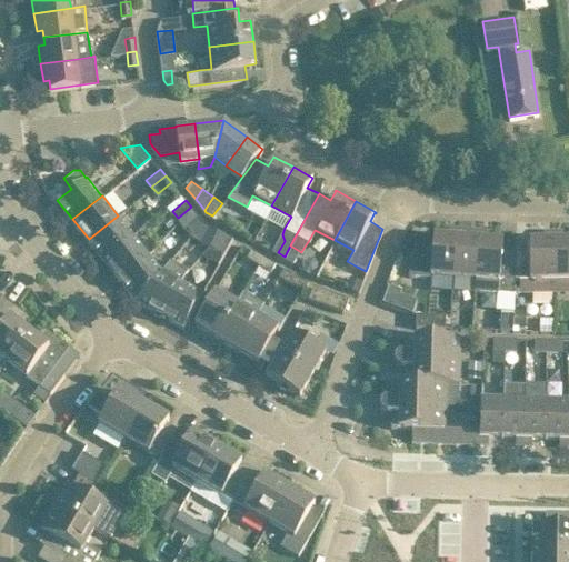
[(197,214),(191,207),(178,218),(183,226),(198,214),(197,214)]
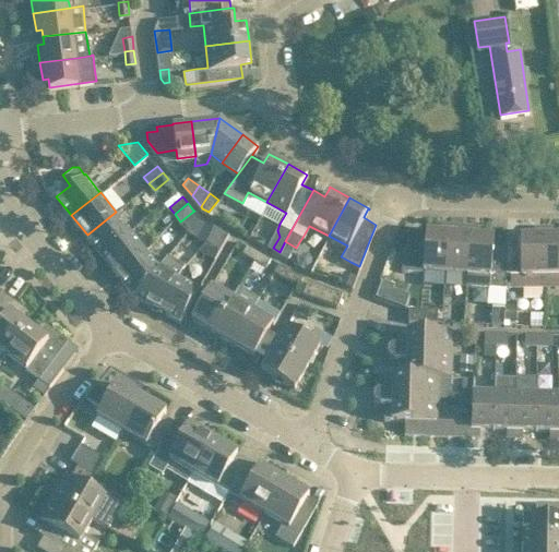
[(131,231),(116,212),(87,235),(103,254),(131,231)]
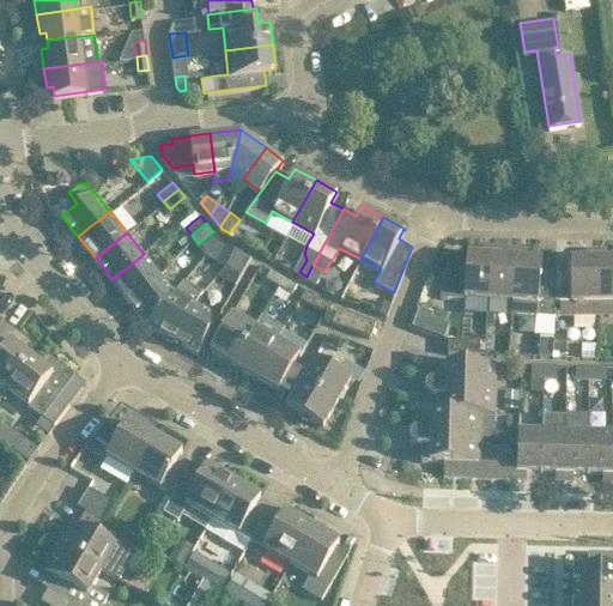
[(226,262),(235,246),(225,242),(218,259),(226,262)]
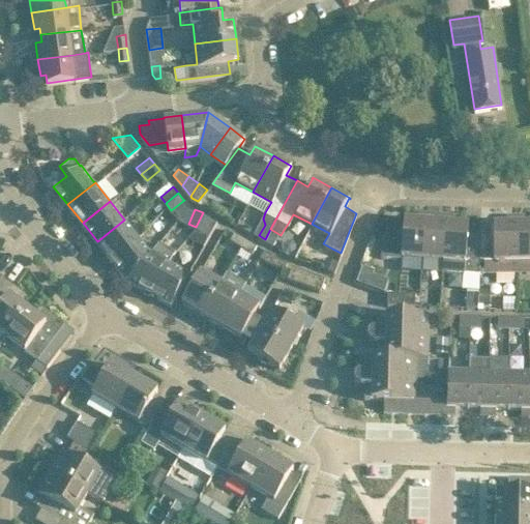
[(381,255),(401,256),(402,256),(402,254),(422,256),(427,210),(417,209),(417,217),(404,216),(404,217),(388,216),(381,255)]
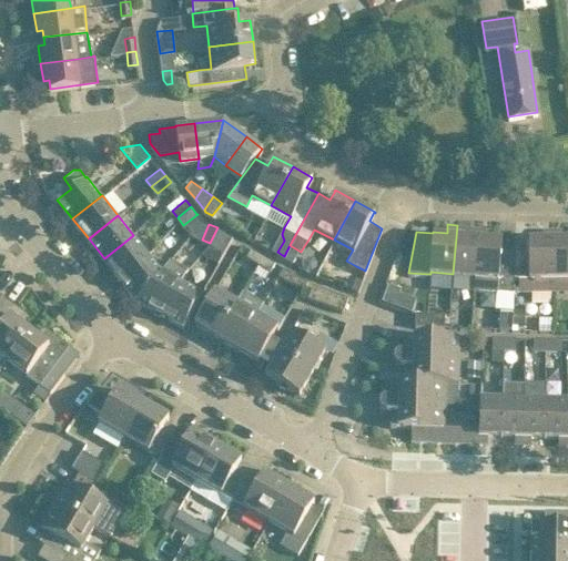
[(453,274),(475,275),(479,226),(457,225),(453,274)]
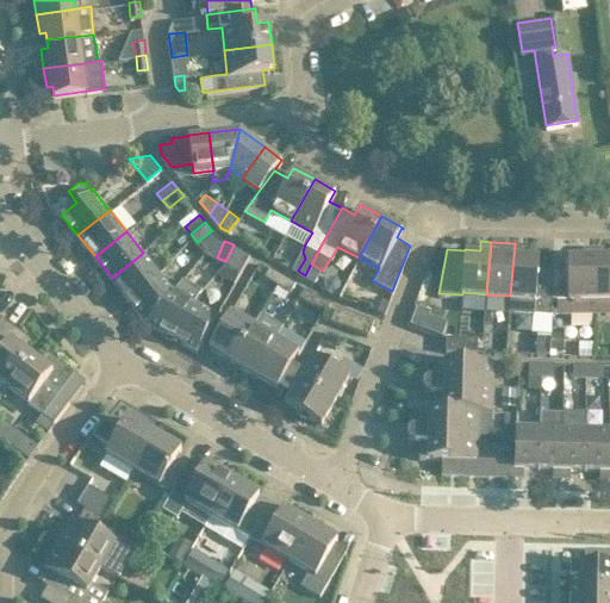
[(510,296),(509,309),(534,311),(533,328),(552,330),(552,329),(552,298),(552,265),(539,265),(539,255),(524,254),(524,244),(515,243),(510,296)]
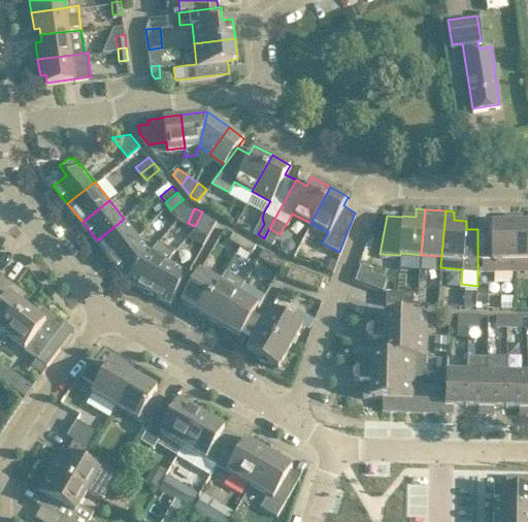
[(195,226),(202,230),(209,216),(202,211),(195,226)]
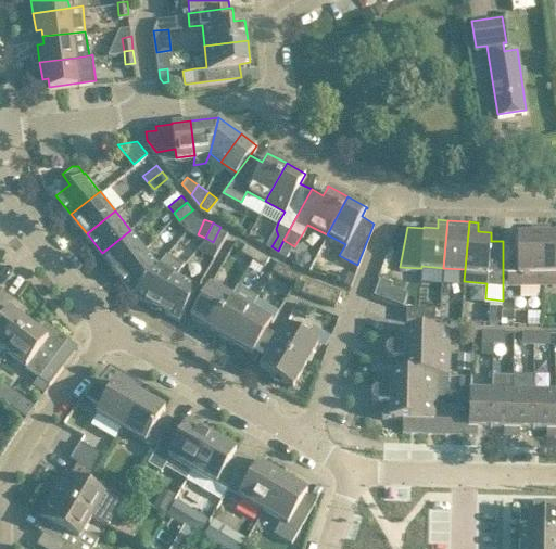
[(517,241),(503,241),(503,271),(507,271),(508,275),(510,278),(513,281),(518,283),(542,282),(542,278),(541,278),(540,222),(531,224),(531,232),(517,232),(517,241)]
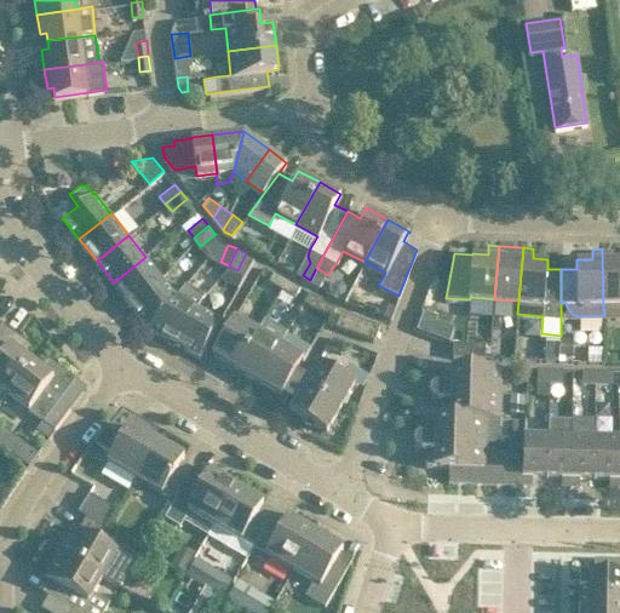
[(613,248),(602,248),(603,310),(604,310),(619,309),(619,258),(614,258),(613,248)]
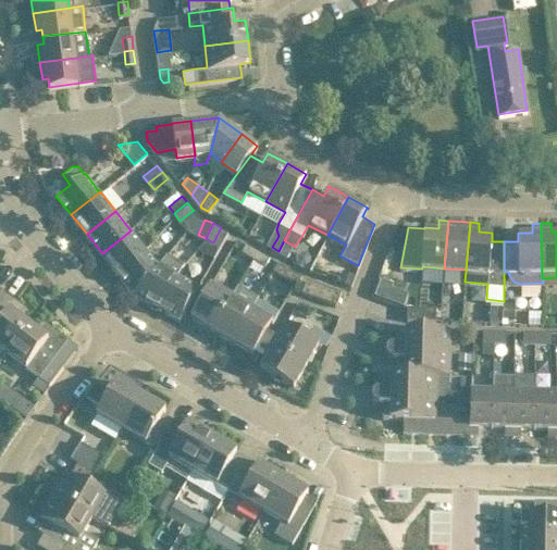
[(147,250),(131,230),(102,253),(118,273),(147,250)]
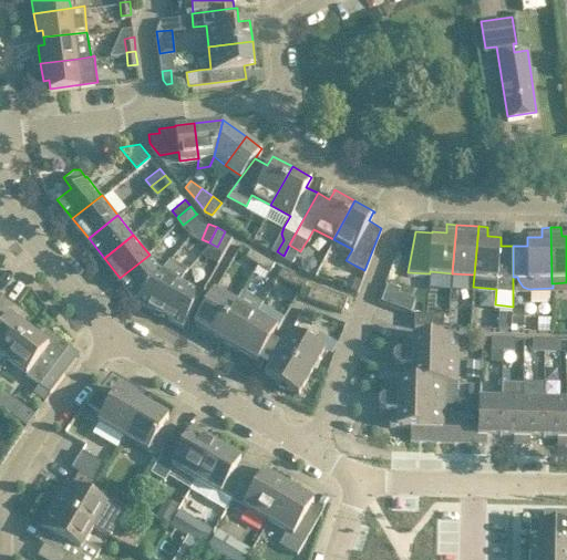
[(258,262),(263,253),(250,247),(246,255),(258,262)]
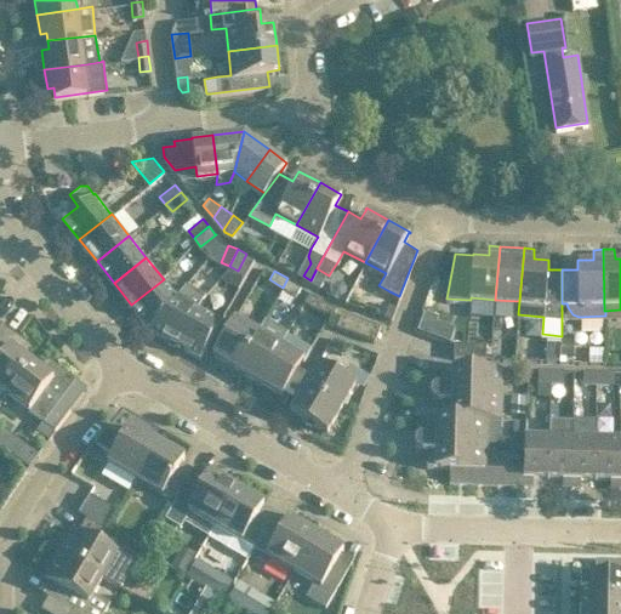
[(295,295),(301,285),(288,278),(283,288),(295,295)]
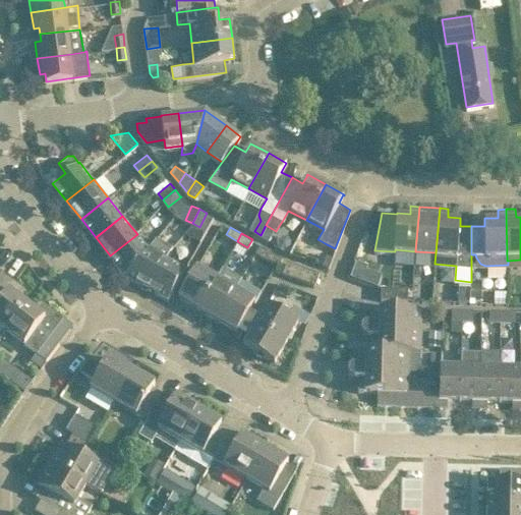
[(147,246),(137,234),(110,255),(124,274),(148,246),(147,246)]
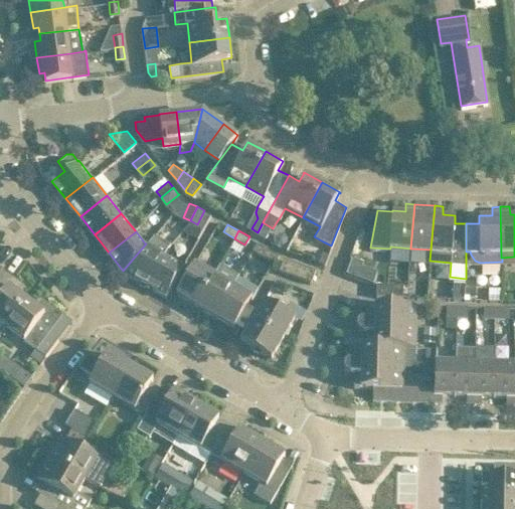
[(147,283),(163,253),(163,252),(166,246),(171,242),(154,232),(145,243),(146,243),(123,271),(147,283)]
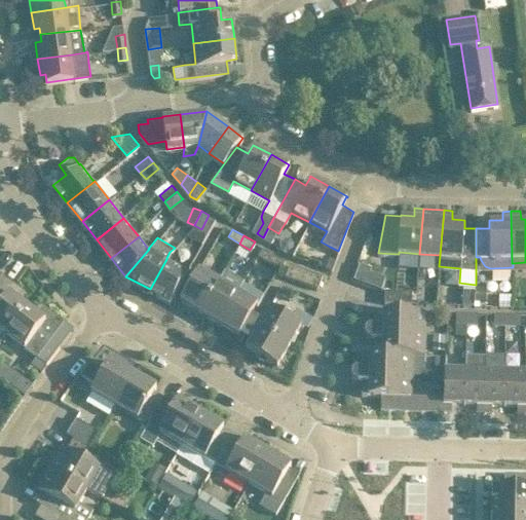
[(280,267),(285,260),(262,247),(258,254),(280,267)]
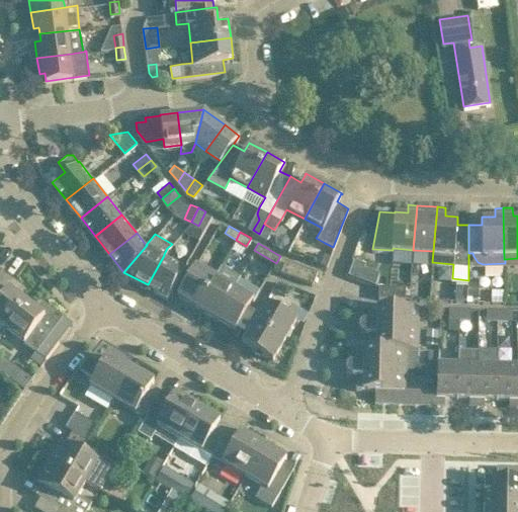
[(320,251),(316,260),(327,264),(327,263),(331,255),(320,251)]
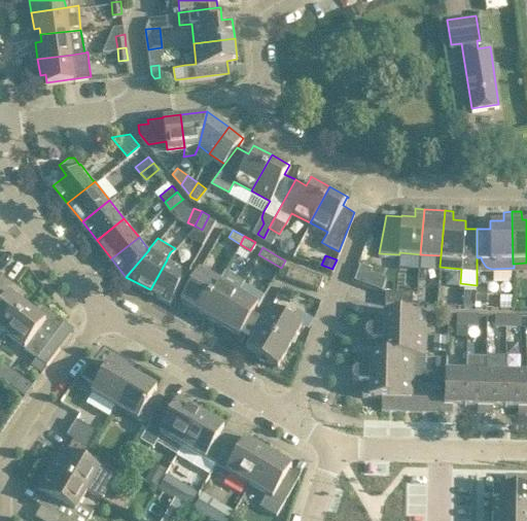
[(150,289),(170,302),(187,271),(167,259),(150,289)]
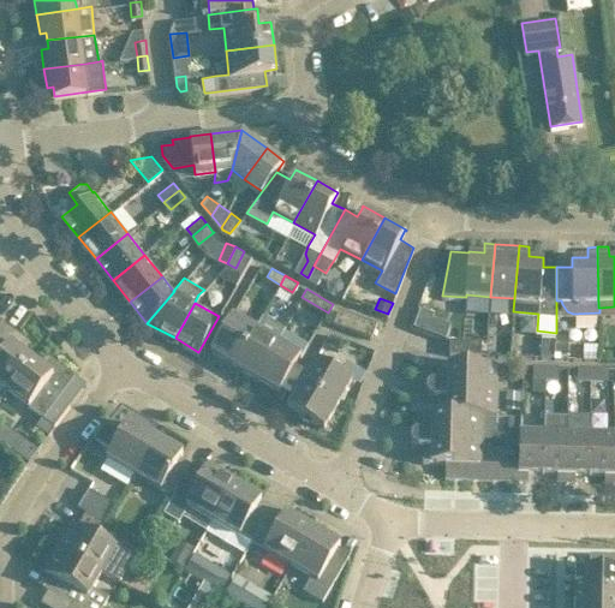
[(421,305),(415,323),(428,328),(433,315),(435,310),(421,305)]
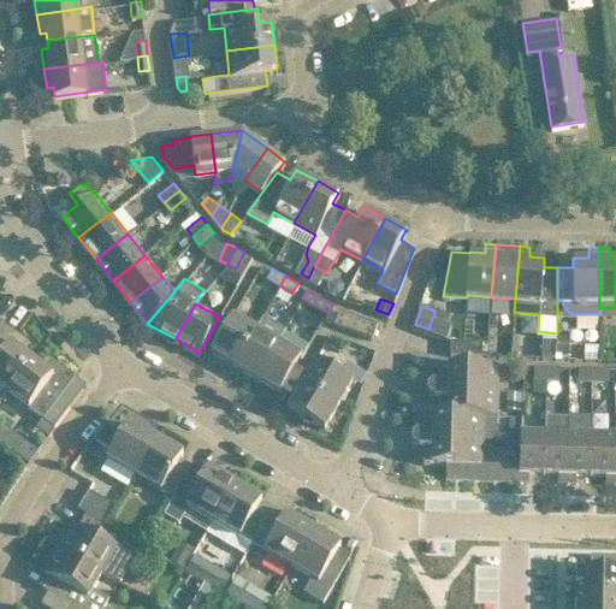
[(333,321),(349,327),(372,336),(378,321),(339,307),(333,321)]
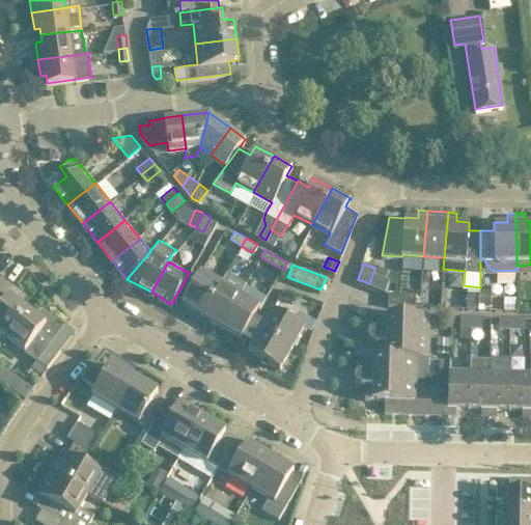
[(240,293),(239,292),(246,281),(226,269),(219,281),(220,281),(201,312),(222,325),(240,293)]
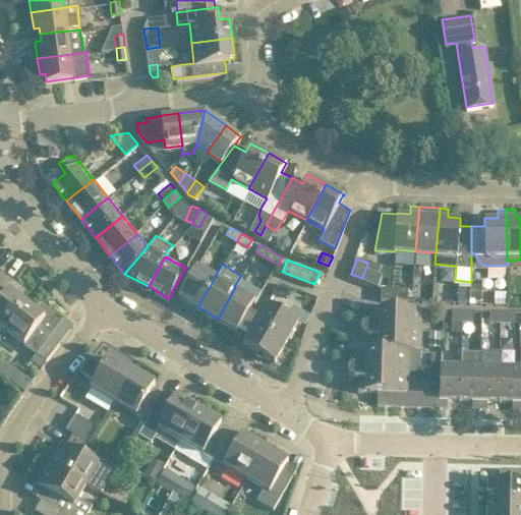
[(216,276),(215,276),(196,265),(179,295),(197,306),(216,276)]
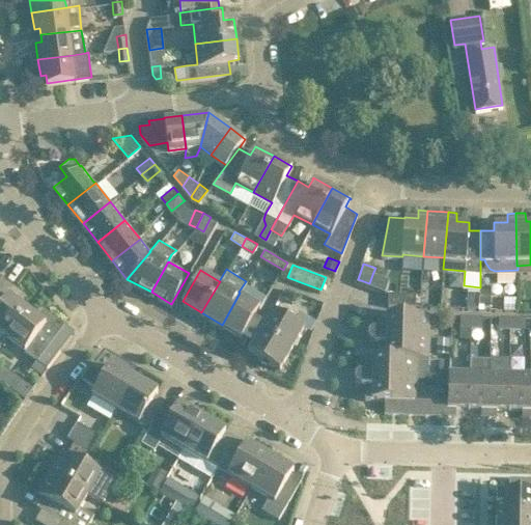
[(0,328),(6,334),(27,306),(16,298),(22,289),(0,273),(0,328)]
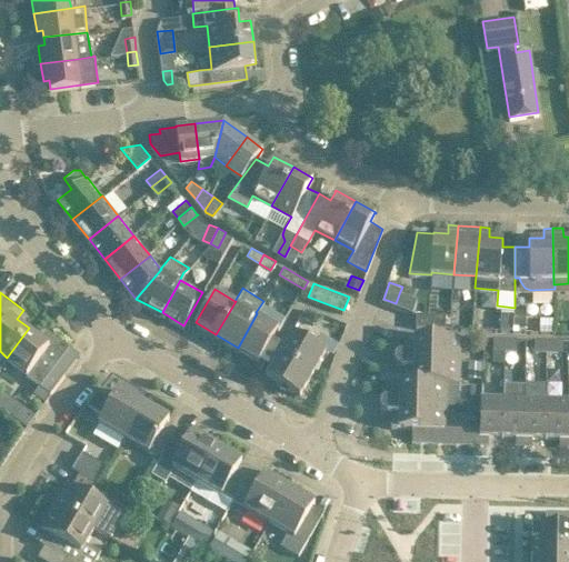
[(515,308),(515,321),(526,321),(526,307),(515,307),(515,308)]
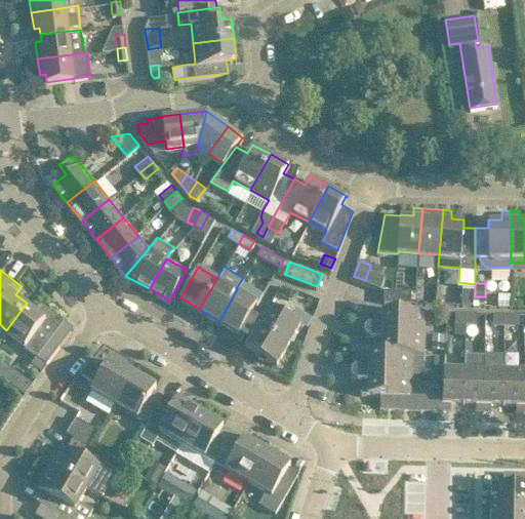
[(283,284),(280,291),(288,294),(291,287),(283,284)]
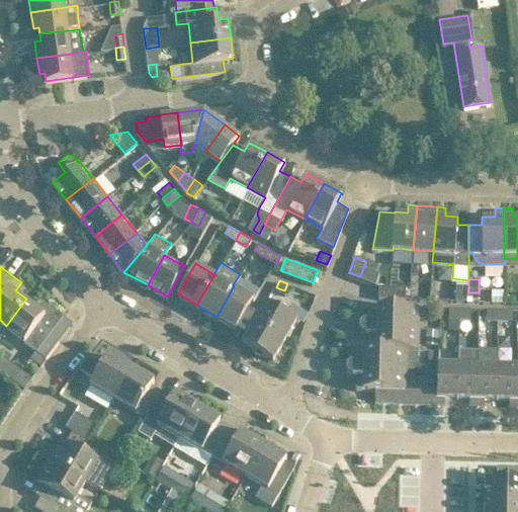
[(455,282),(455,297),(466,299),(466,282),(455,282)]
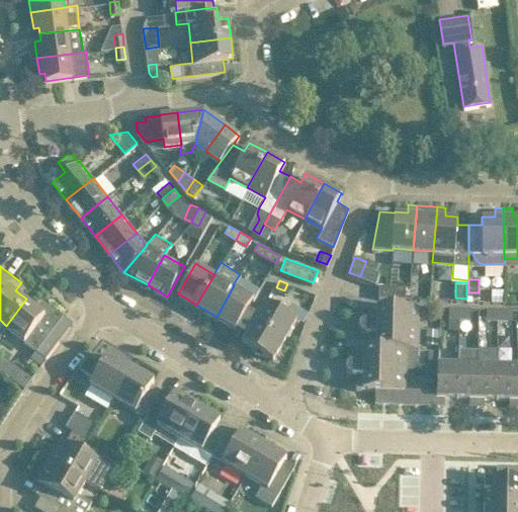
[(405,284),(395,284),(378,284),(378,296),(395,296),(405,296),(405,284)]
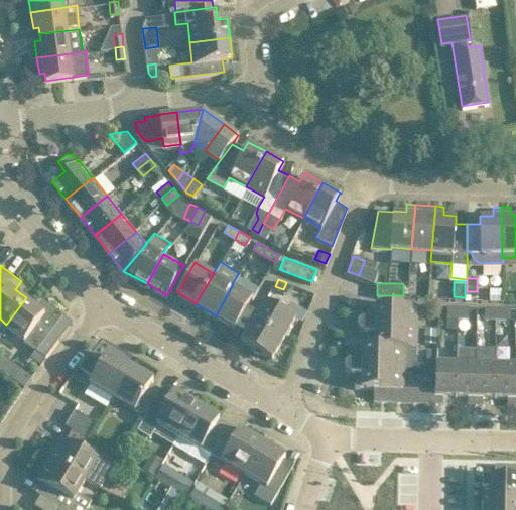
[(233,284),(216,315),(235,327),(252,295),(233,284)]
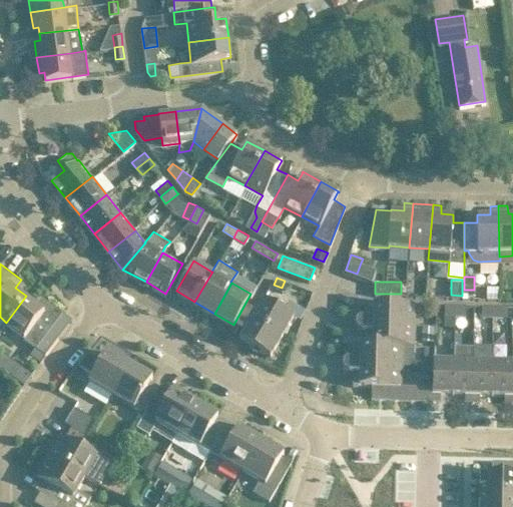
[(26,296),(6,323),(23,336),(22,336),(29,342),(45,354),(58,336),(49,330),(63,312),(44,297),(38,305),(26,296)]
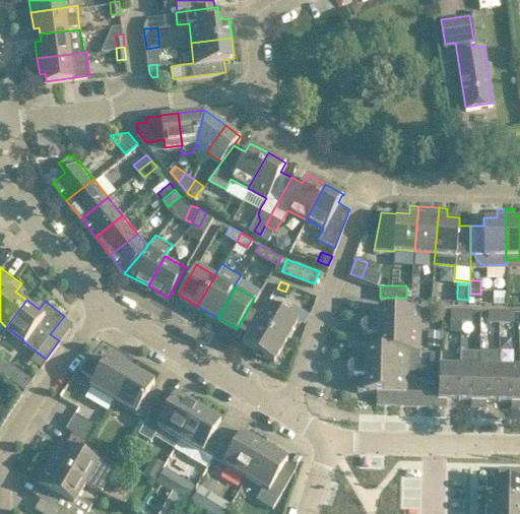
[(266,301),(243,342),(274,360),(298,319),(266,301)]
